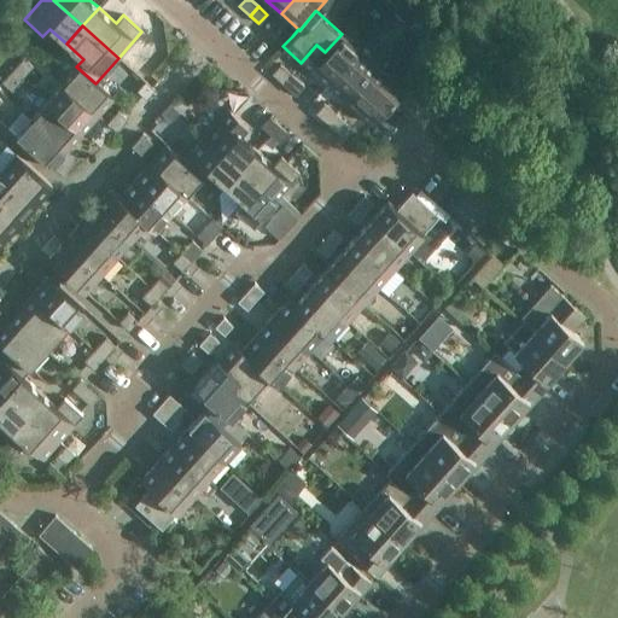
[(281,28),(273,36),(283,46),(292,36),(281,28)]
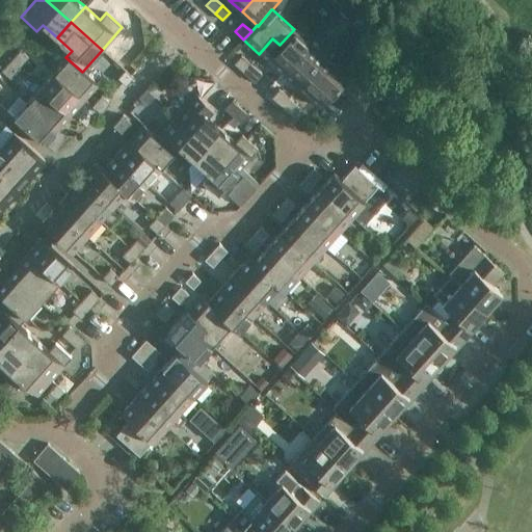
[(272,38),(259,54),(281,74),(309,43),(294,29),(280,45),(272,38)]
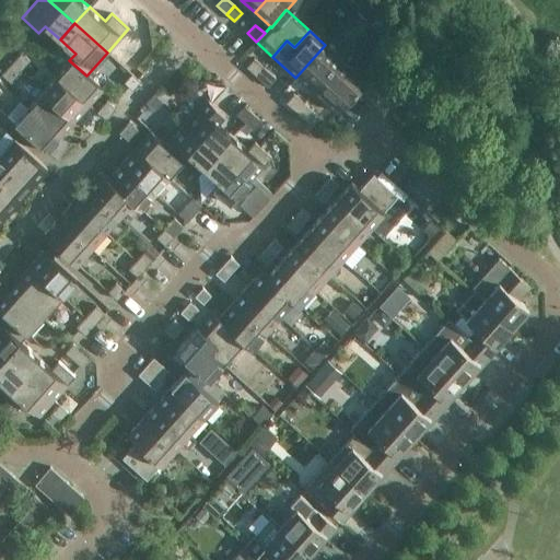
[(325,45),(295,78),(312,91),(326,74),(334,82),(348,66),(325,45)]
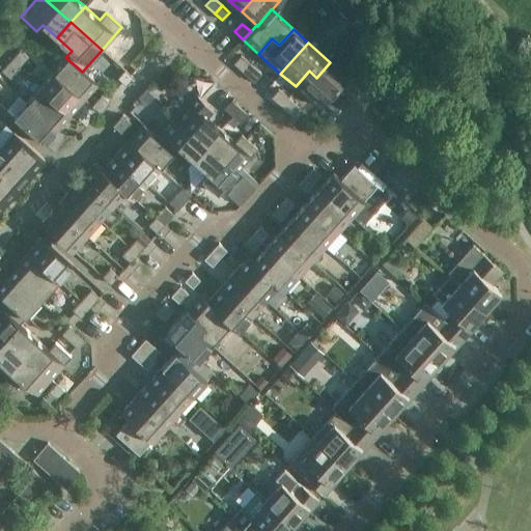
[(28,57),(20,50),(10,60),(19,67),(28,57)]
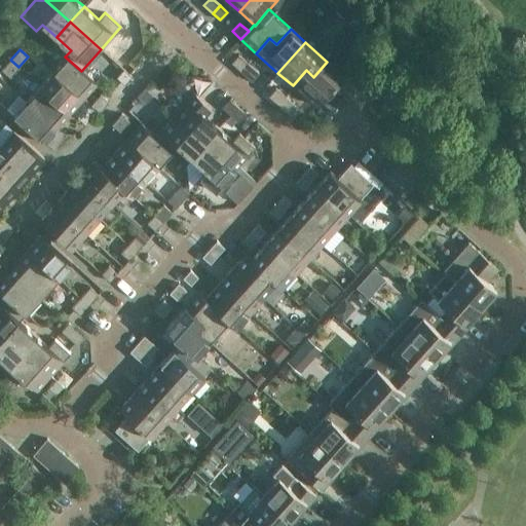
[(239,71),(248,63),(238,54),(230,63),(239,71)]
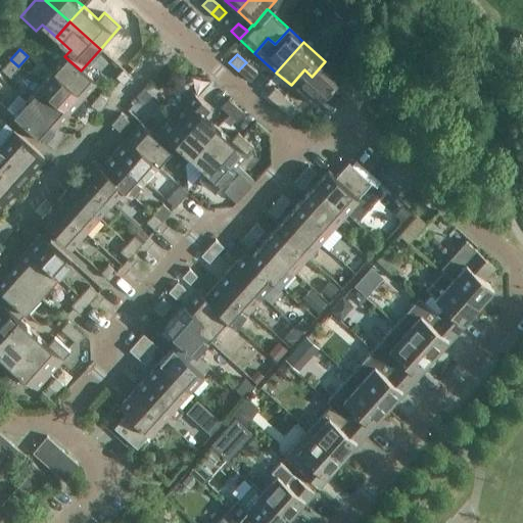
[(64,56),(52,70),(82,98),(96,83),(82,69),(81,70),(64,56)]
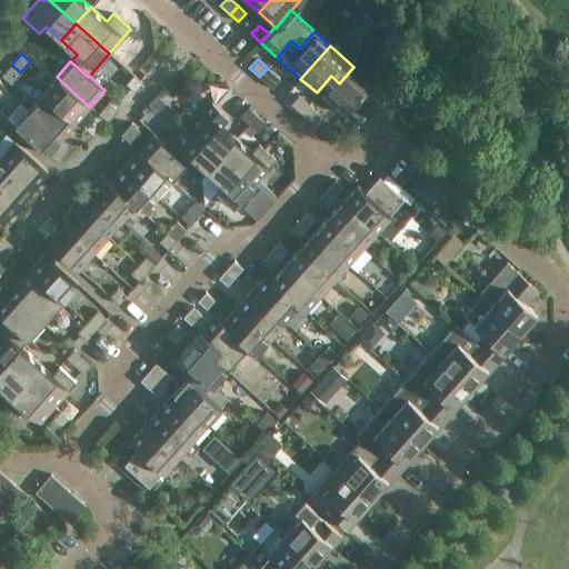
[(20,72),(11,65),(1,76),(10,83),(20,72)]
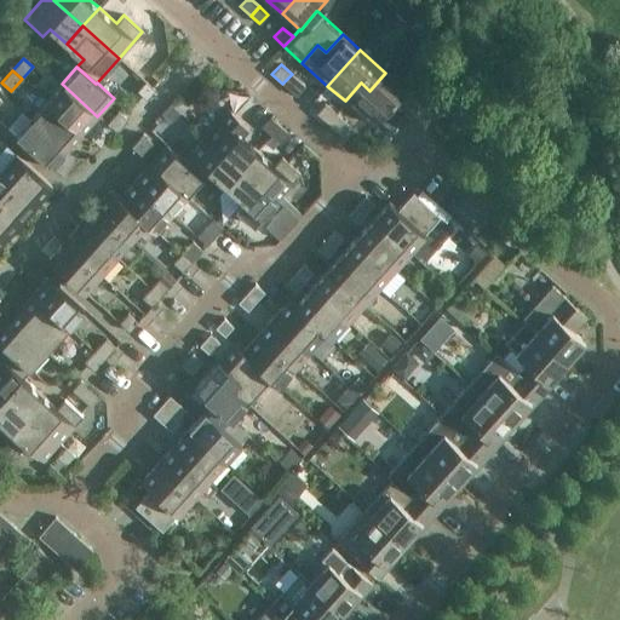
[(361,82),(345,101),(371,125),(403,89),(385,73),(369,91),(361,82)]
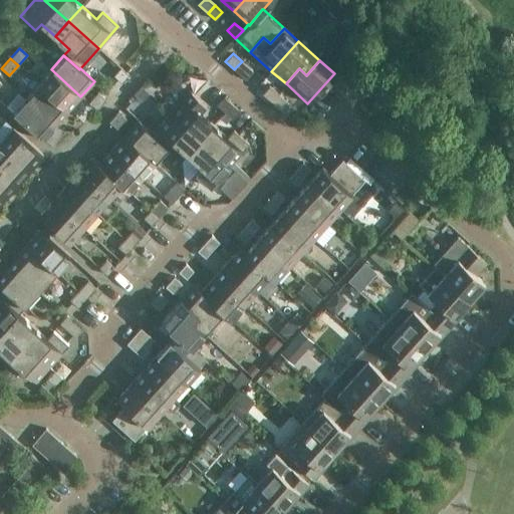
[(245,79),(252,71),(242,61),(234,69),(245,79)]
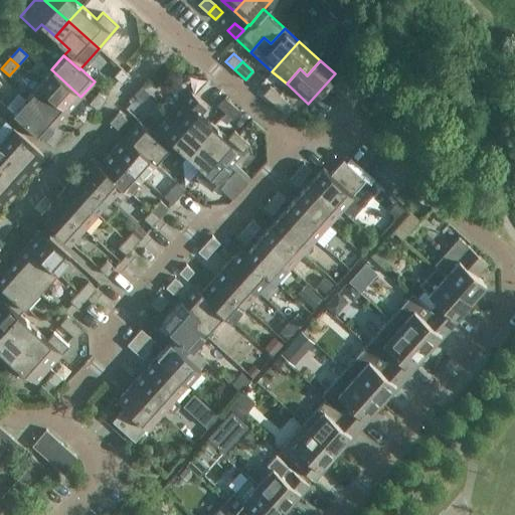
[(113,75),(121,82),(128,74),(120,67),(113,75)]
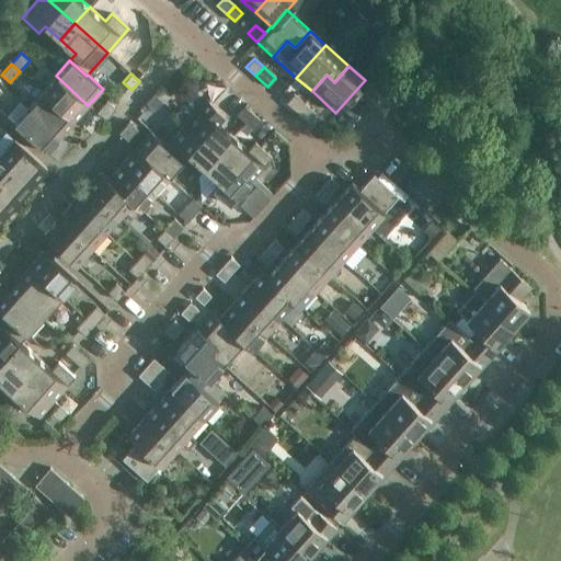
[(56,76),(42,91),(75,121),(88,105),(56,76)]
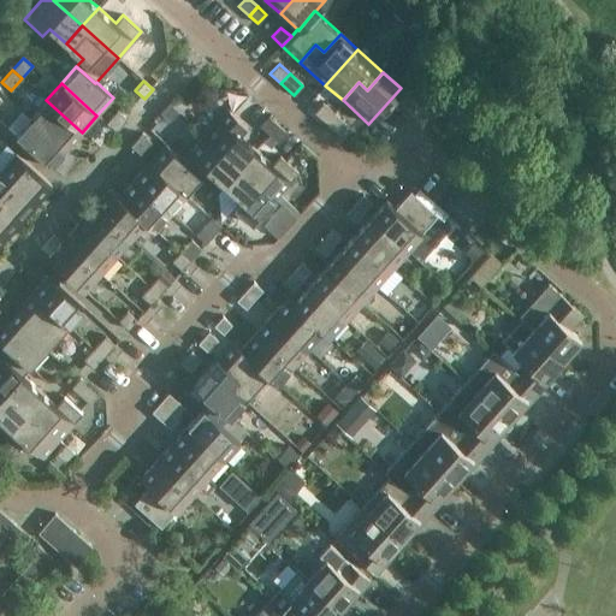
[(46,100),(30,117),(66,149),(82,132),(46,100)]
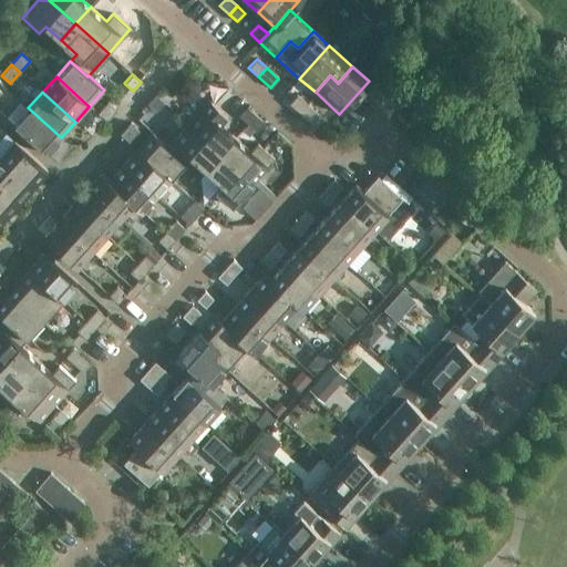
[(164,103),(160,99),(155,94),(147,103),(156,112),(164,103)]
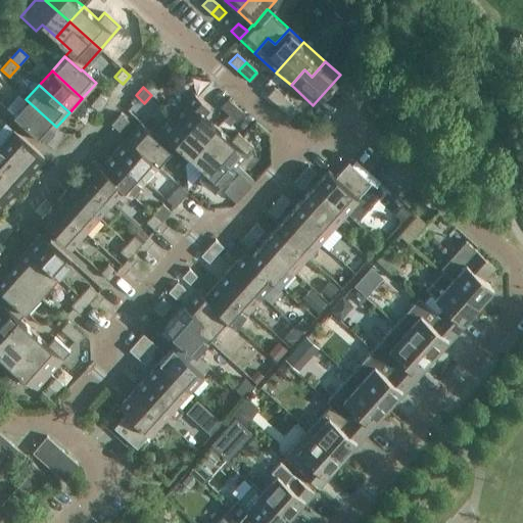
[(275,103),(282,95),(273,87),(266,95),(275,103)]
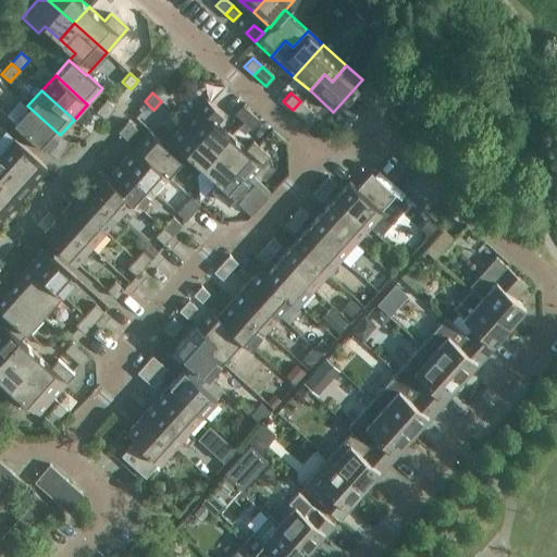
[(206,98),(184,122),(217,150),(231,135),(215,121),(222,113),(206,98)]
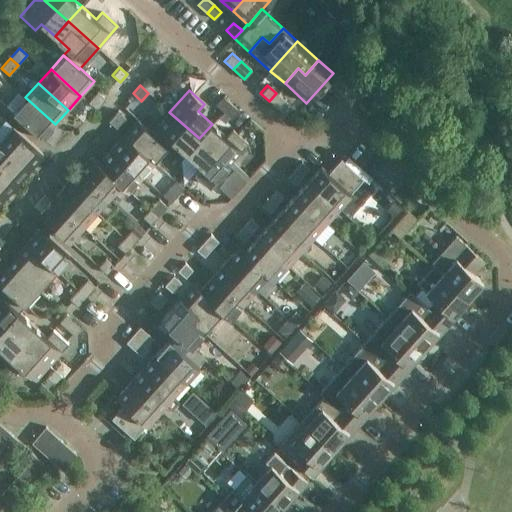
[(87,102),(92,107),(96,110),(105,99),(97,92),(87,102)]
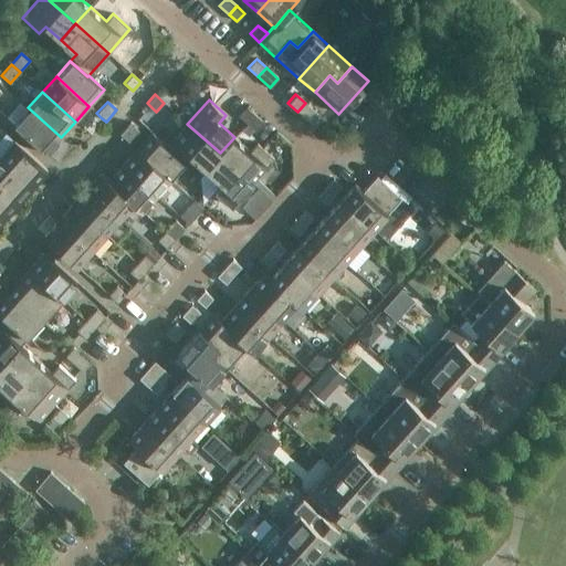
[(310,123),(318,114),(305,103),(297,112),(310,123)]
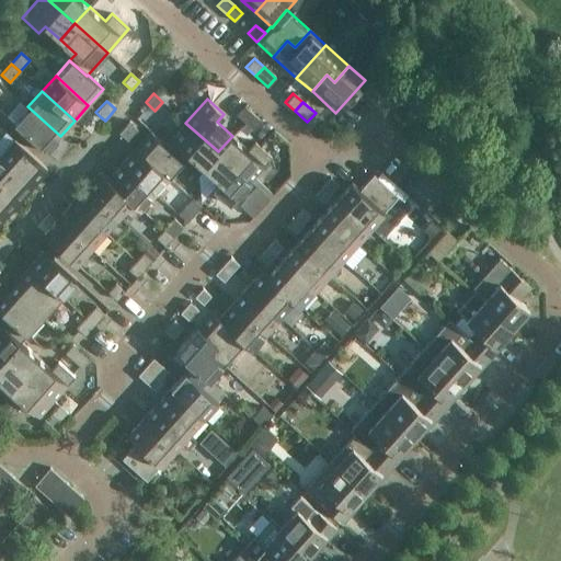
[(244,122),(253,113),(243,105),(236,114),(244,122)]
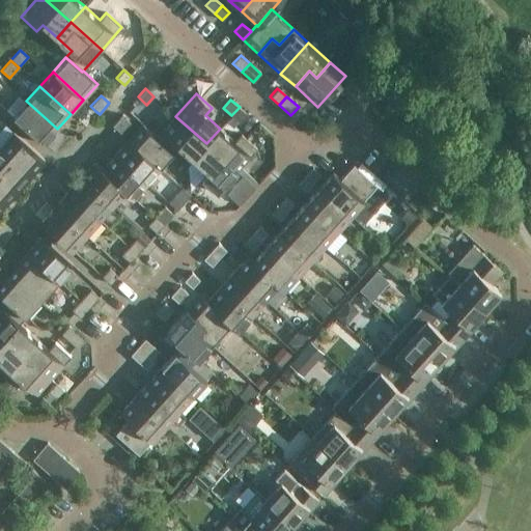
[(26,101),(12,116),(44,144),(57,129),(26,101)]
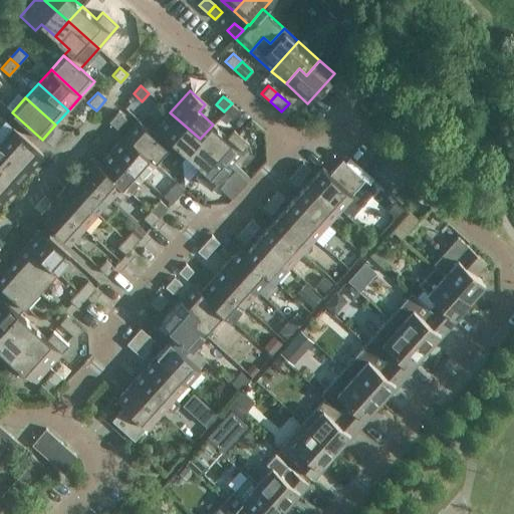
[(232,118),(239,110),(232,103),(224,111),(232,118)]
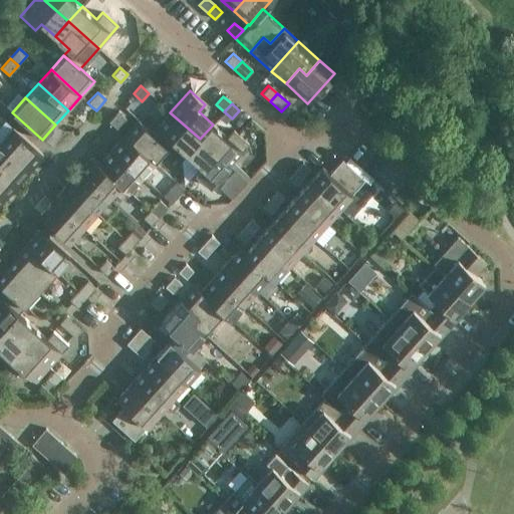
[(126,118),(121,114),(118,111),(108,121),(116,129),(126,118)]
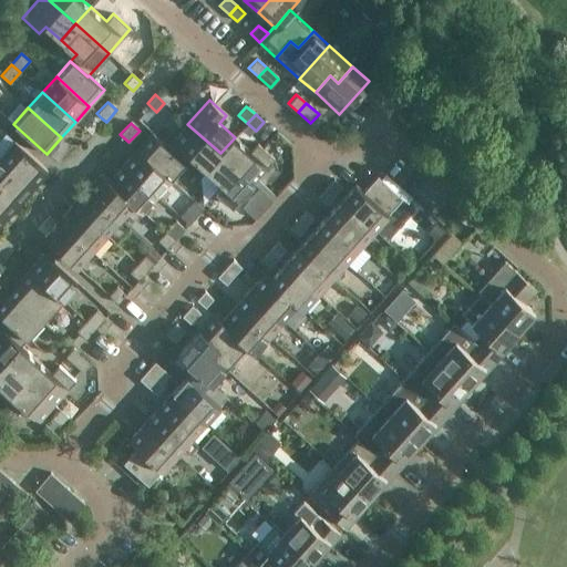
[(220,153),(187,124),(167,146),(167,147),(184,163),(189,156),(205,169),(220,153)]
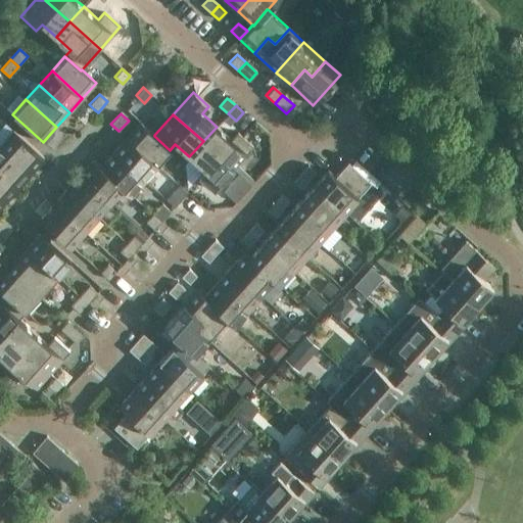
[(154,136),(154,135),(140,122),(126,138),(156,164),(170,150),(154,136)]
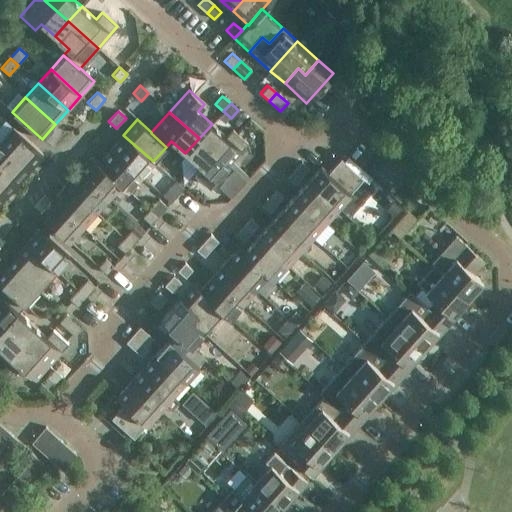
[(226,136),(212,124),(199,138),(228,165),(248,143),(232,129),(226,136)]
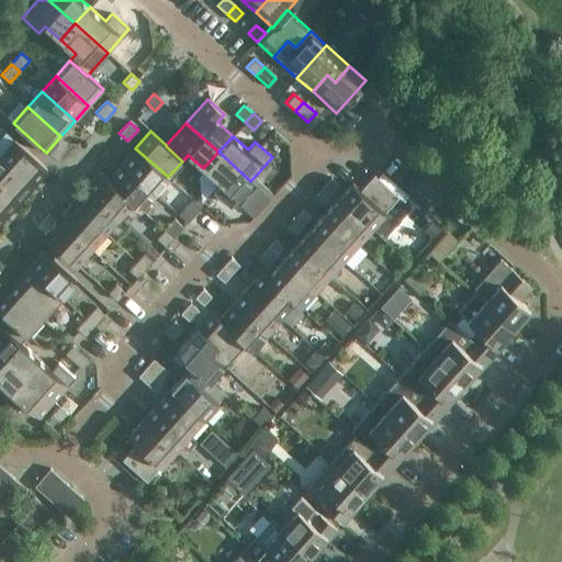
[(46,168),(14,138),(0,153),(0,155),(32,183),(46,168)]
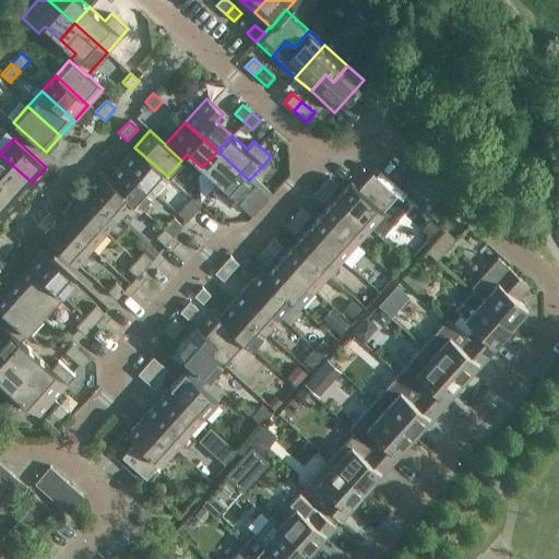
[(167,176),(134,147),(121,163),(153,192),(167,176)]
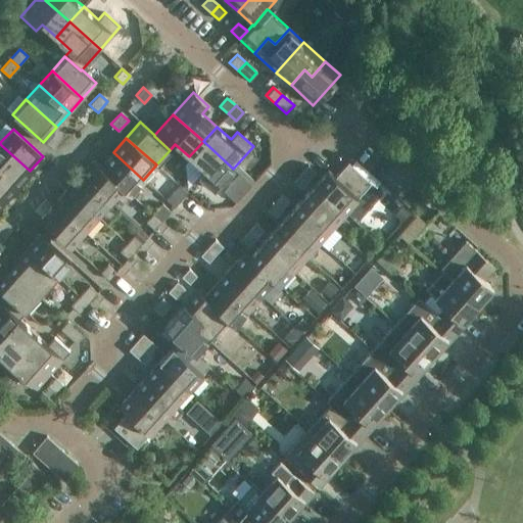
[(233,169),(203,141),(189,156),(203,170),(197,177),(214,190),(233,169)]
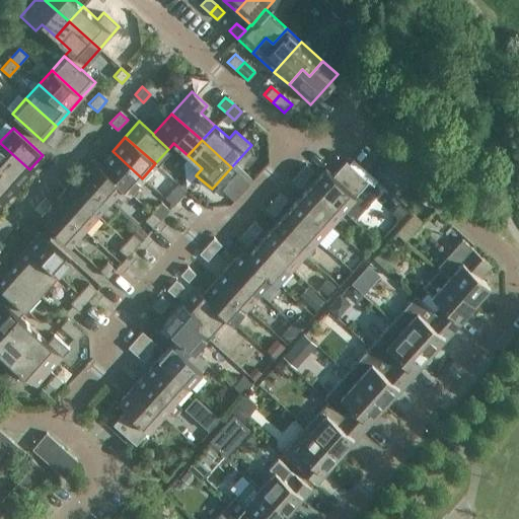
[(29,169),(0,143),(0,169),(16,184),(29,169)]
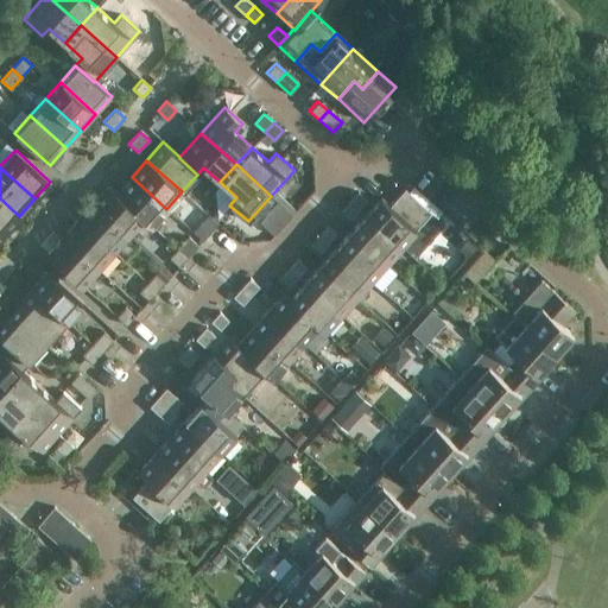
[(166,209),(132,177),(116,194),(143,217),(141,219),(151,227),(166,209)]
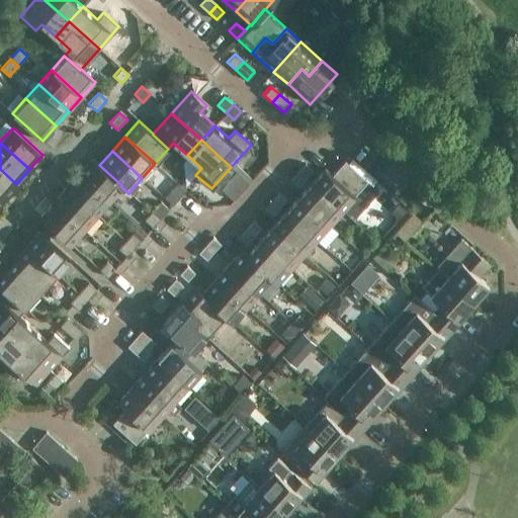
[(99,165),(92,158),(79,173),(109,199),(120,186),(121,185),(99,165)]
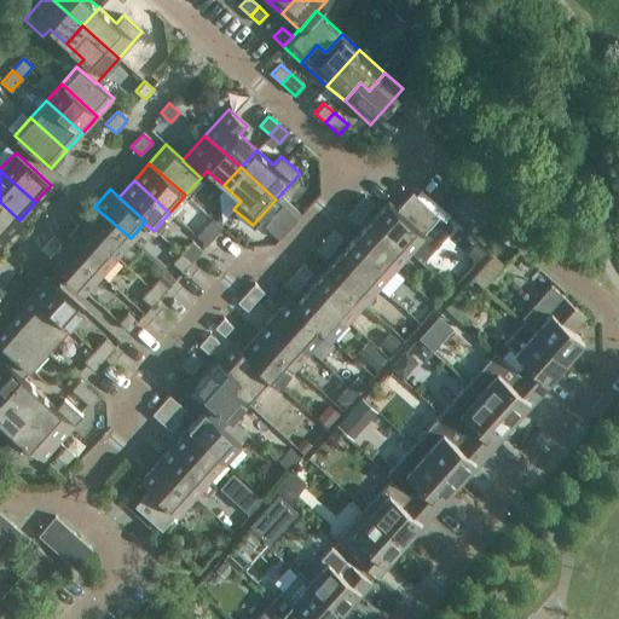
[(387,201),(372,219),(408,250),(439,217),(411,191),(395,209),(387,201)]
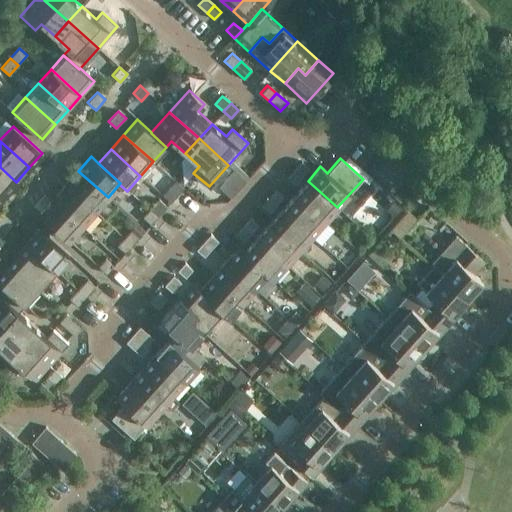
[(302,176),(309,168),(301,161),(294,169),(302,176)]
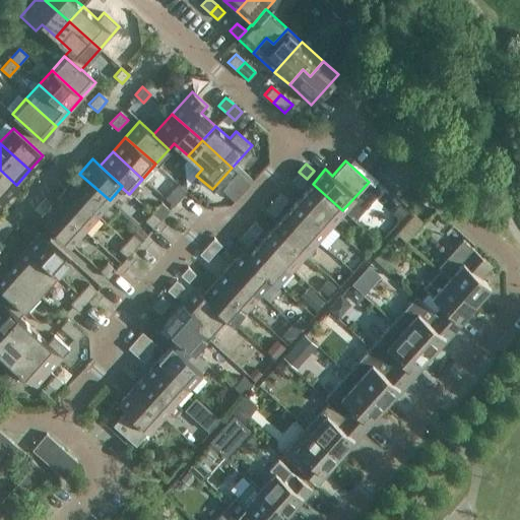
[(16,185),(0,170),(0,195),(4,199),(16,185)]
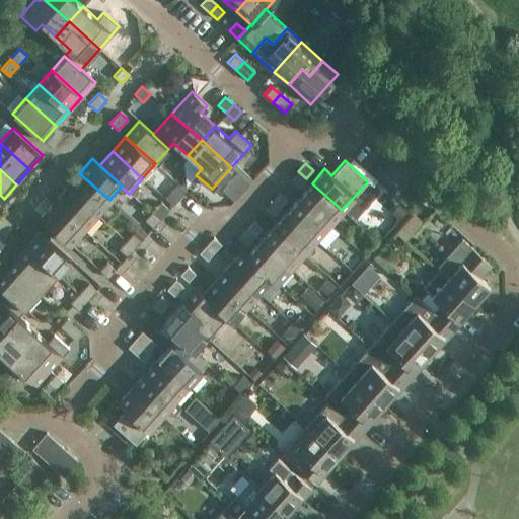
[(221,190),(233,201),(249,182),(237,171),(221,190)]
